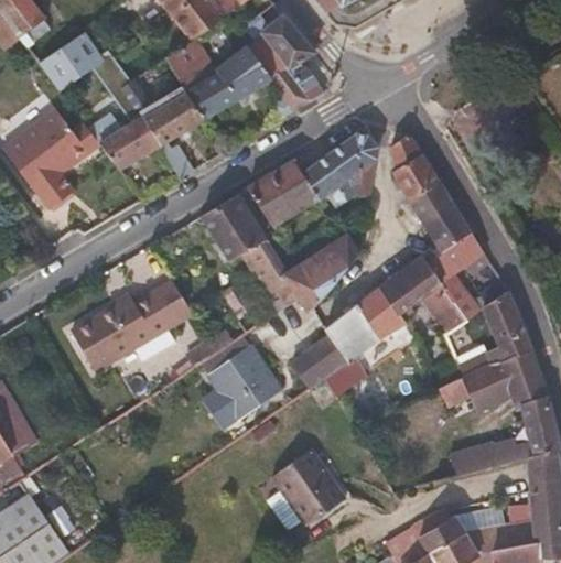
[(42,19),(28,0),(0,0),(0,18),(15,38),(42,19)]
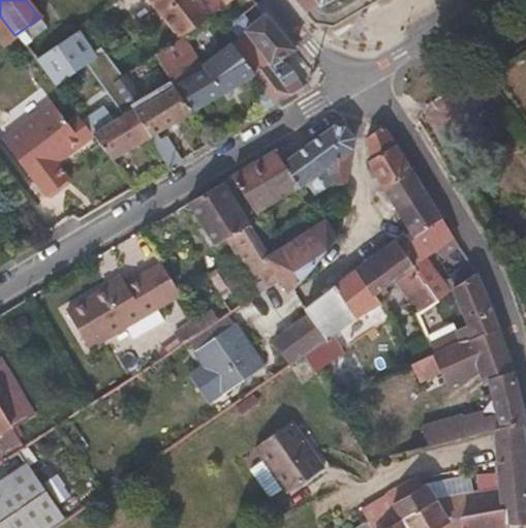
[(145,0),(154,11),(169,0),(145,0)]
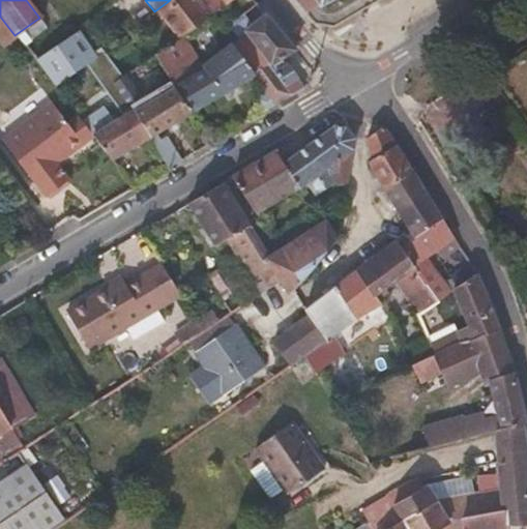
[(206,16),(195,0),(170,0),(154,11),(176,38),(206,16)]
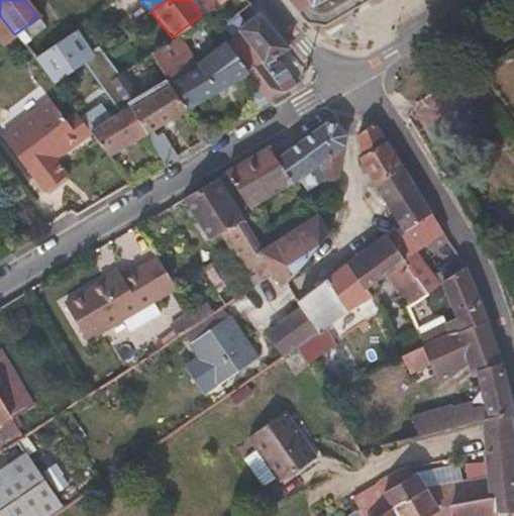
[(310,4),(307,0),(284,0),(294,12),(310,4)]
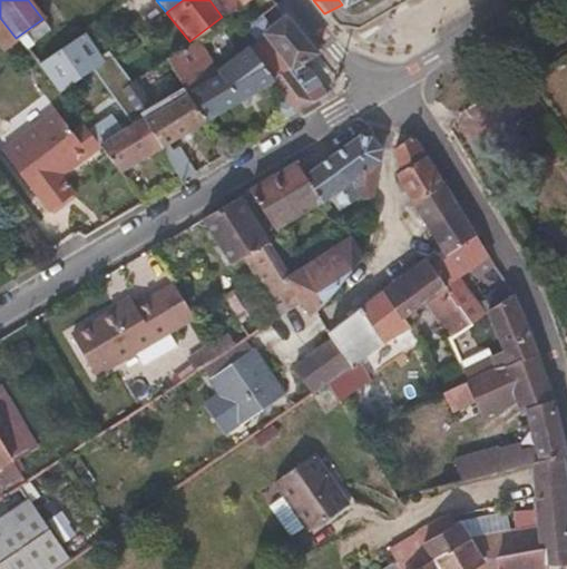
[(314,54),(272,3),(256,16),(266,28),(252,40),(293,82),(308,74),(299,62),(314,54)]
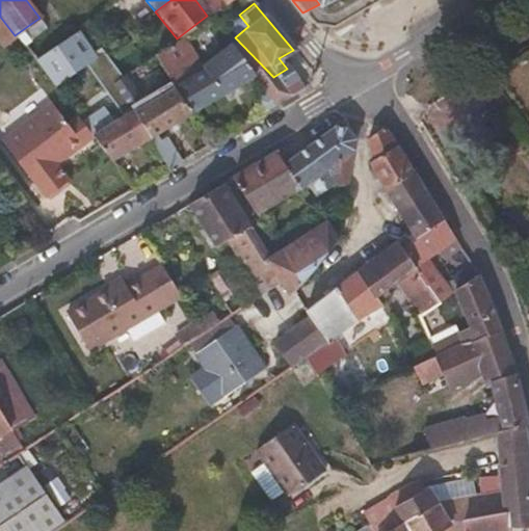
[(91,57),(74,31),(33,59),(52,84),(91,57)]
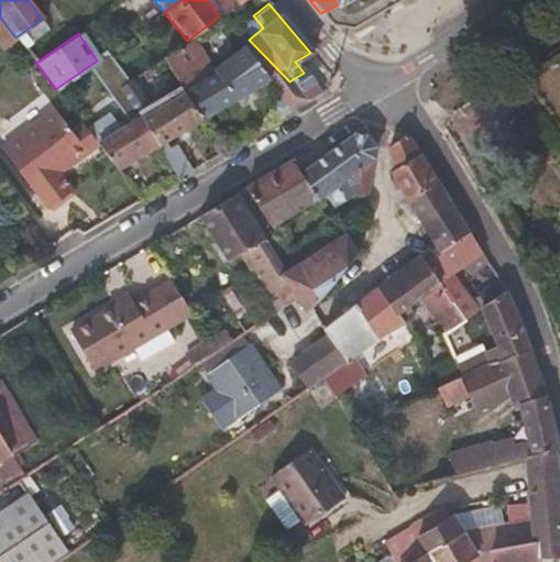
[(289,81),(249,40),(211,69),(213,73),(206,78),(185,43),(162,58),(182,91),(199,119),(265,80),(278,98),(270,105),(278,117),(306,100),(289,81)]
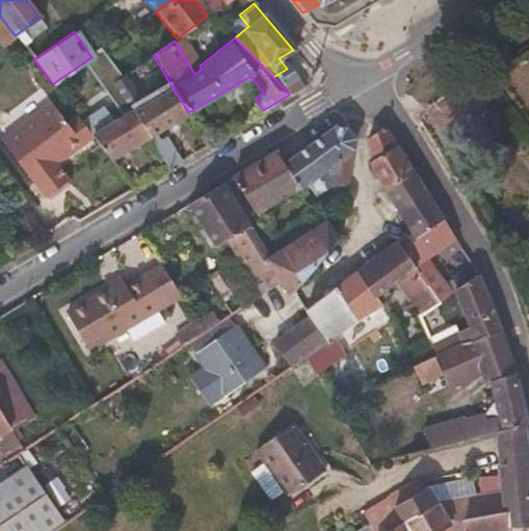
[(153,91),(135,67),(124,74),(141,99),(153,91)]
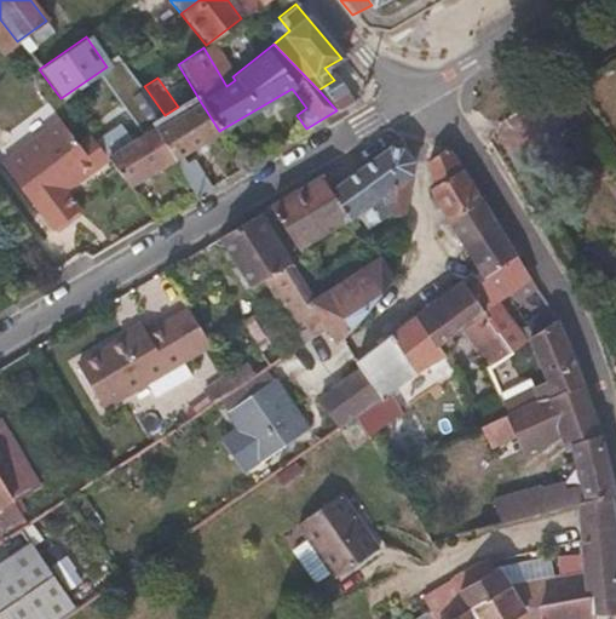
[(351,102),(334,80),(318,90),(337,110),(351,102)]
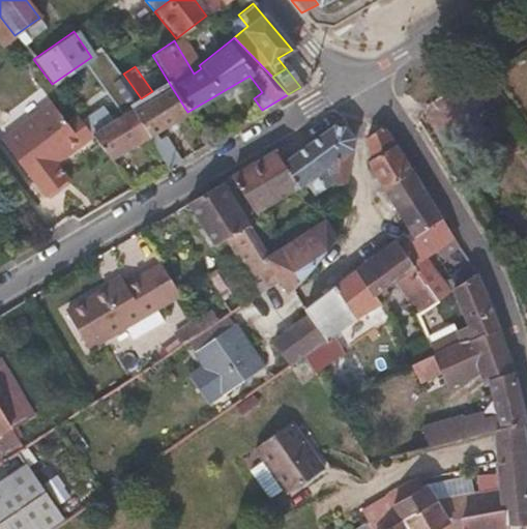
[(141,98),(123,74),(109,83),(127,111),(143,101),(141,98)]
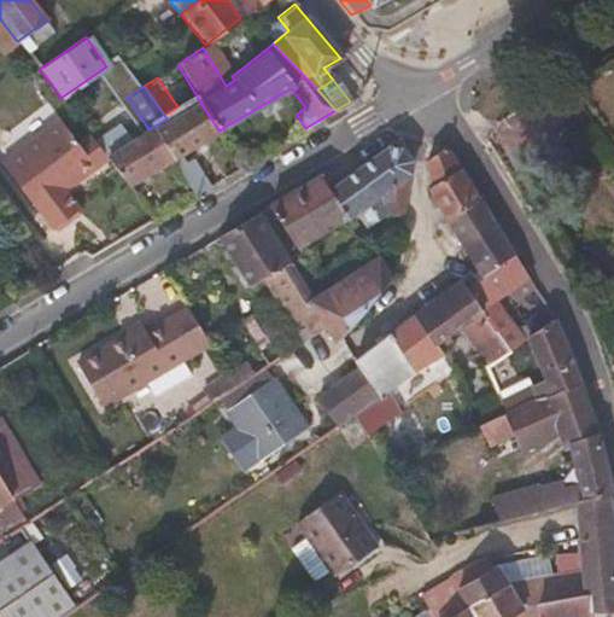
[(181,153),(218,131),(199,100),(167,118),(148,129),(144,133),(170,159),(181,153)]
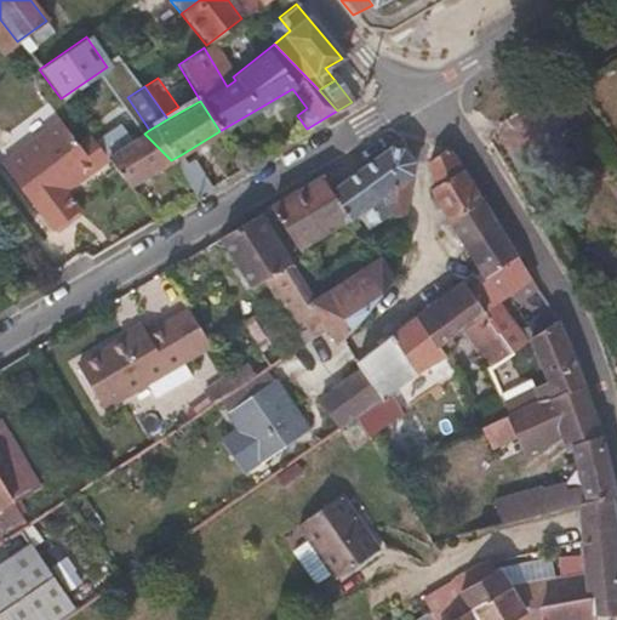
[(63,191),(93,168),(75,143),(56,118),(0,163),(0,165),(52,231),(67,220),(52,199),(63,191)]
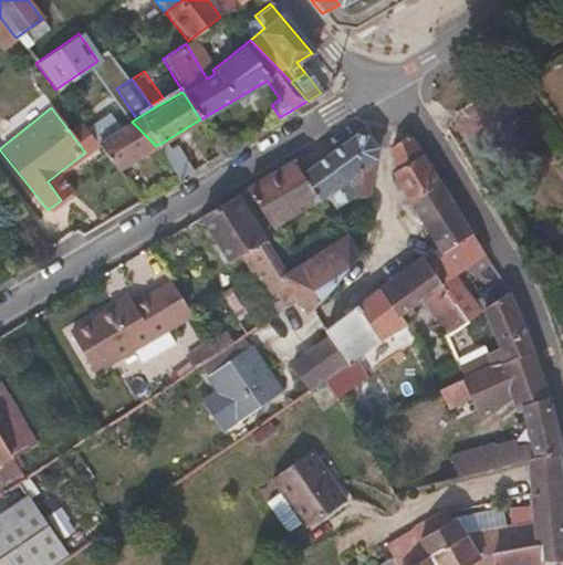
[(117,131),(106,115),(85,129),(96,145),(117,131)]
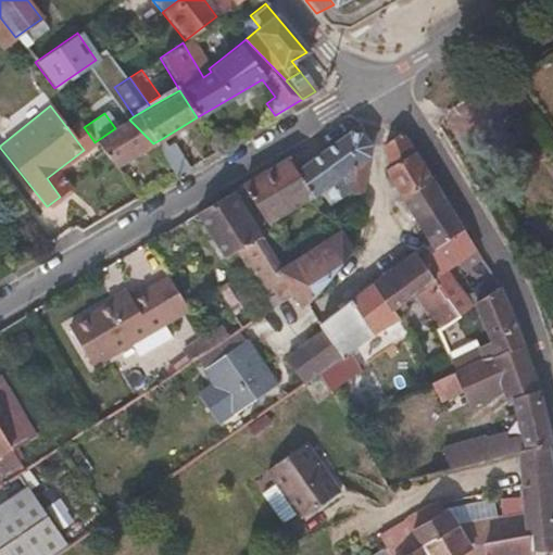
[(95,142),(84,127),(78,120),(67,128),(84,150),(95,142)]
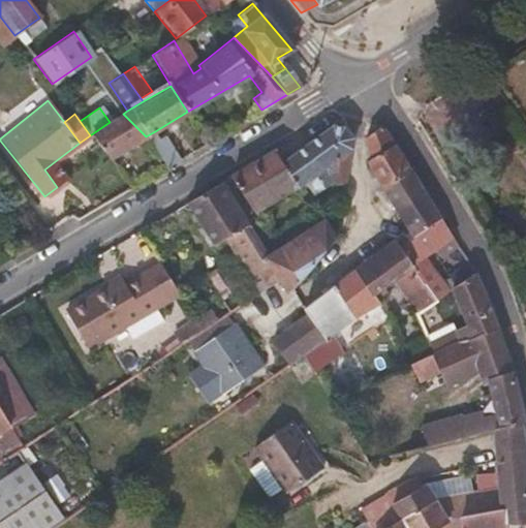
[(146,136),(123,114),(110,122),(90,135),(109,160),(146,136)]
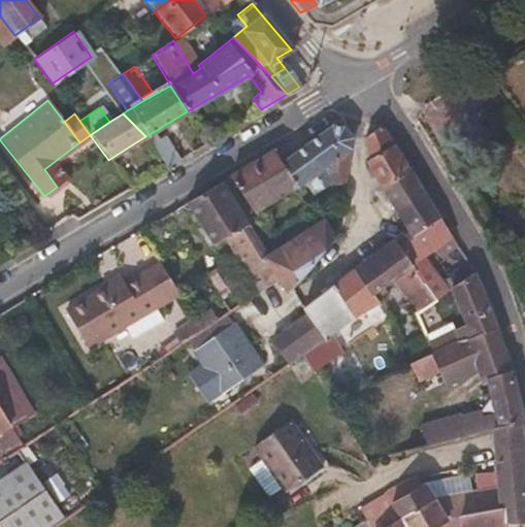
[(345,188),(352,138),(350,134),(341,125),(333,124),(283,161),(275,150),(231,175),(255,212),(304,180),(324,168),(332,179),(336,186),(345,188)]
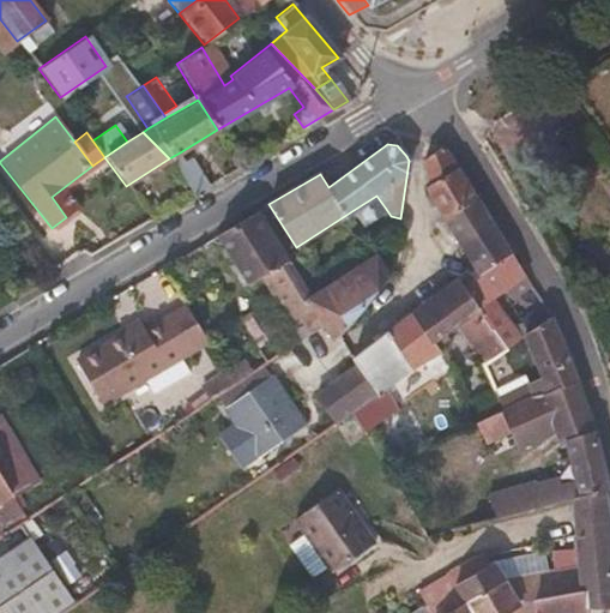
[(459,167),(446,145),(444,145),(423,160),(430,184),(444,178),(459,167)]
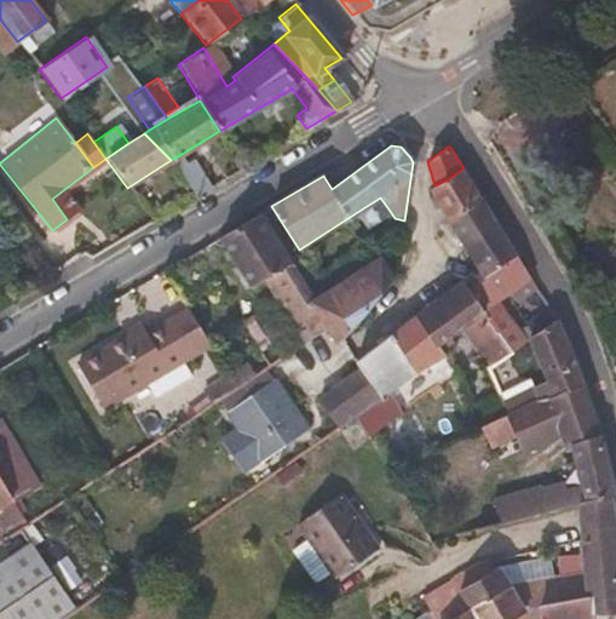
[(207,188),(191,165),(189,165),(182,154),(171,160),(193,195),(207,188)]
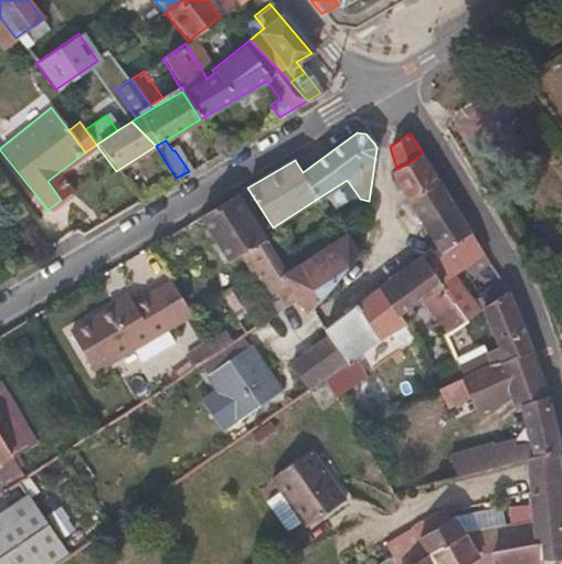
[(441,181),(423,153),(409,163),(396,169),(393,171),(410,202),(441,181)]
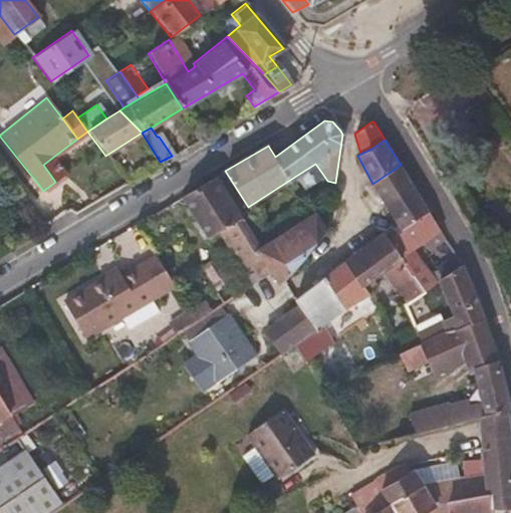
[(64,175),(52,158),(43,165),(55,182),(64,175)]
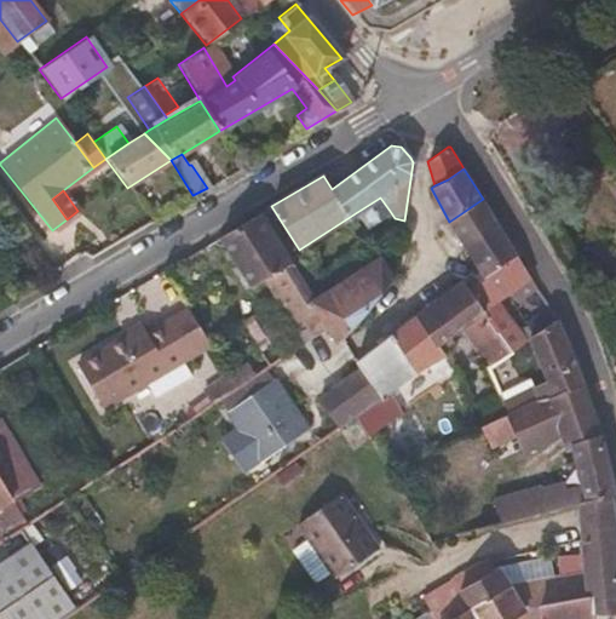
[(368,228),(390,211),(380,198),(357,212),(368,228)]
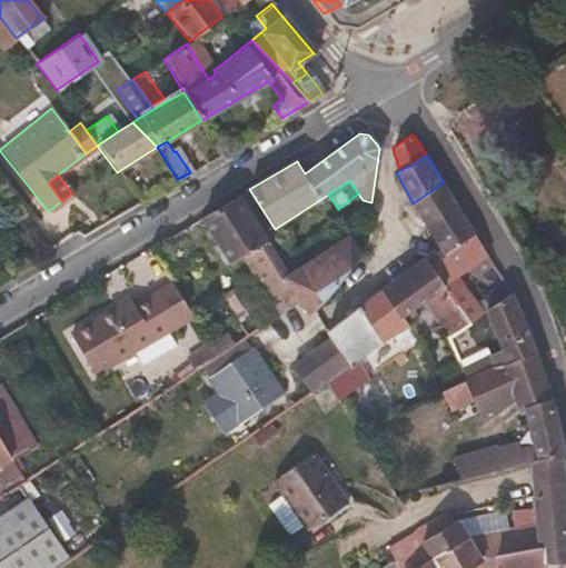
[(424,221),(454,199),(444,182),(413,203),(424,221)]
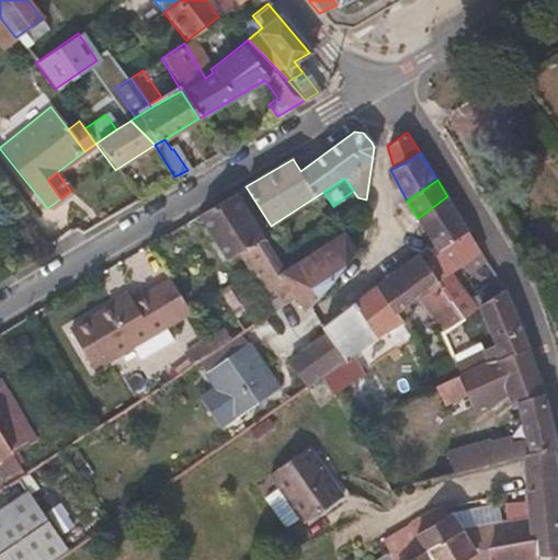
[(296,296),(282,273),(284,271),(235,193),(197,215),(229,261),(240,254),(275,310),(296,296)]
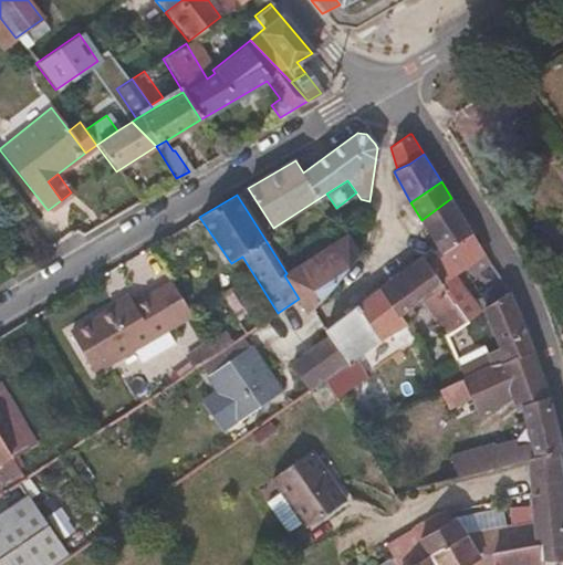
[(433,237),(461,213),(451,198),(421,220),(429,233),(433,237)]
